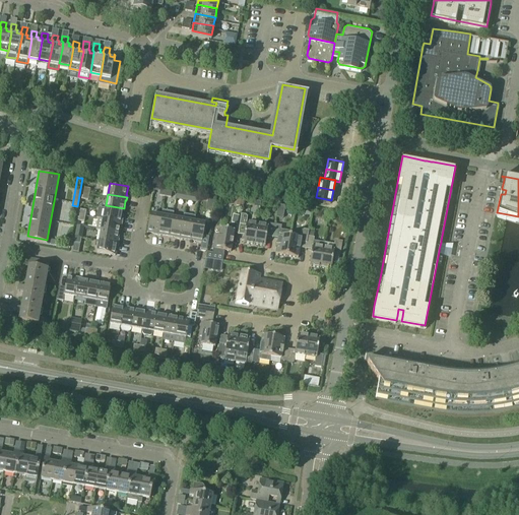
[(104,215),(123,219),(123,216),(122,216),(124,208),(106,205),(104,215)]
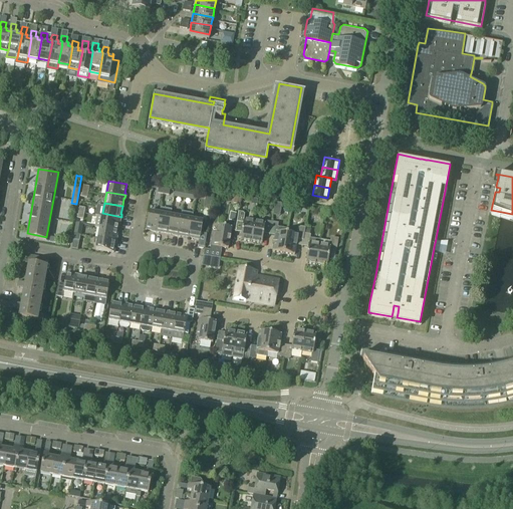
[(155,227),(155,229),(157,229),(161,210),(150,208),(146,226),(155,227)]
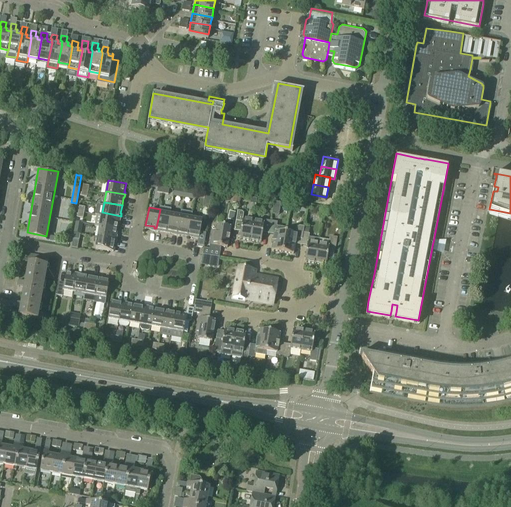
[(182,207),(181,213),(177,232),(180,232),(180,231),(188,233),(192,215),(193,209),(182,207)]
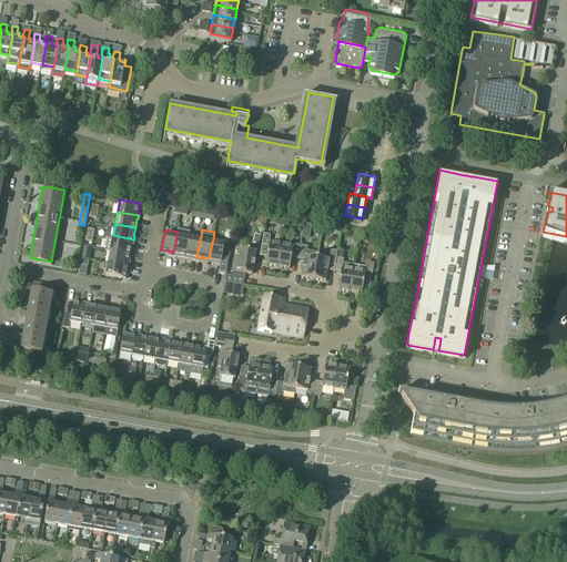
[(267,253),(266,261),(277,263),(282,241),(271,239),(271,234),(270,231),(264,231),(263,235),(261,248),(261,252),(267,253)]
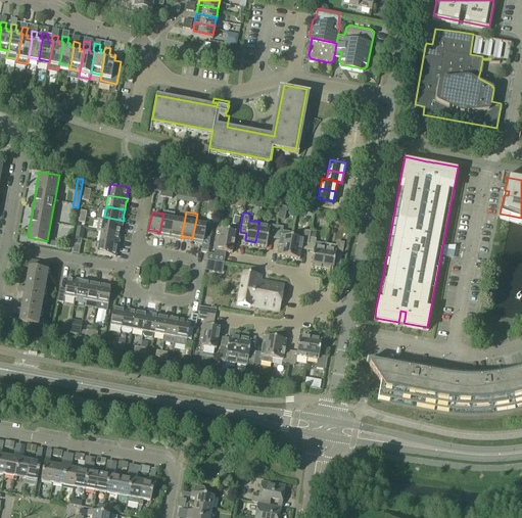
[(171,234),(174,216),(163,214),(159,233),(162,234),(162,232),(171,234)]
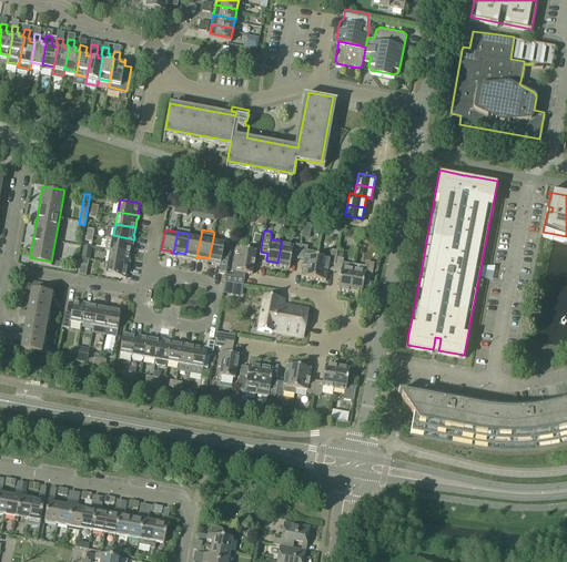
[(132,242),(133,242),(134,239),(113,235),(107,234),(104,246),(111,247),(131,251),(132,242)]
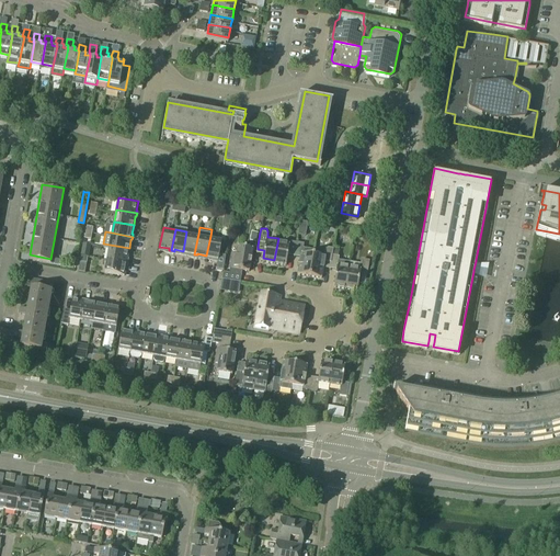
[(194,254),(198,234),(186,231),(183,251),(192,252),(192,254),(194,254)]
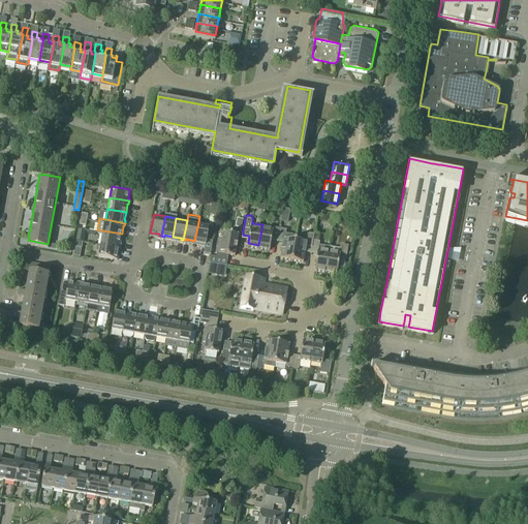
[(207,237),(210,224),(198,222),(194,241),(204,242),(203,243),(206,244),(205,250),(211,251),(213,238),(207,237)]
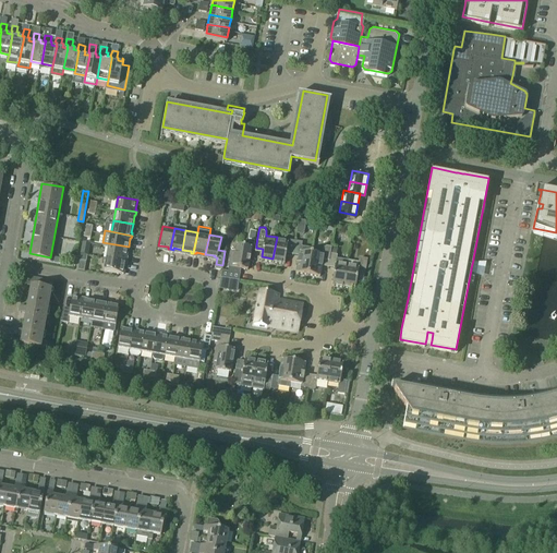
[(277,237),(273,259),(285,261),(287,250),(293,251),(295,238),(288,237),(288,239),(277,237)]
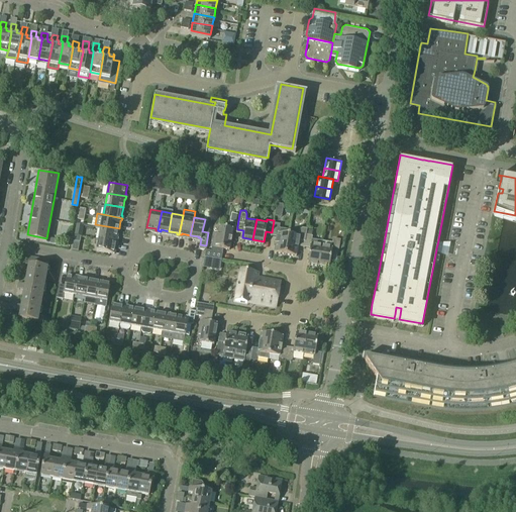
[(278,233),(275,249),(286,250),(289,231),(279,229),(281,221),(274,220),(272,232),(278,233)]
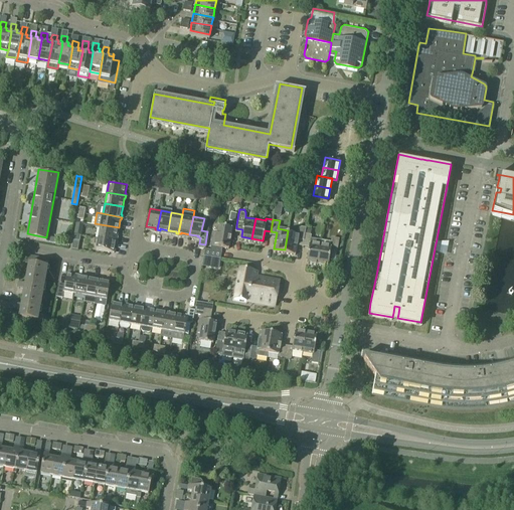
[(212,242),(211,247),(205,246),(204,252),(221,256),(223,244),(229,245),(232,224),(218,222),(217,230),(214,229),(211,242),(212,242)]
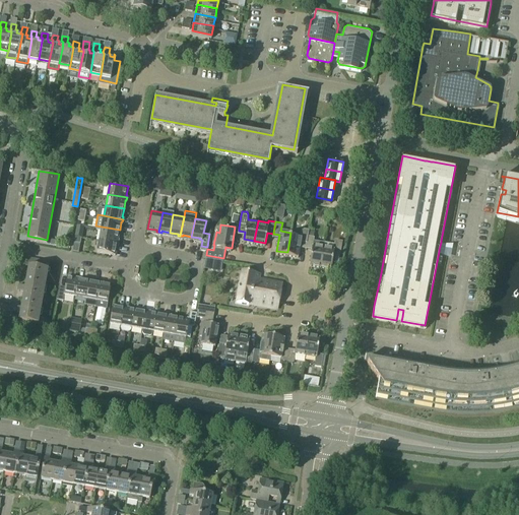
[(299,254),(301,244),(306,245),(309,230),(309,227),(303,226),(301,234),(290,233),(287,252),(299,254)]
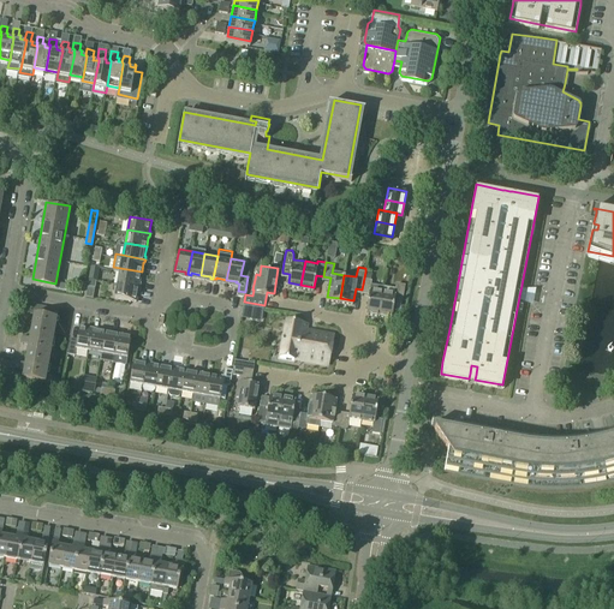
[(118,281),(141,285),(142,282),(139,281),(142,272),(120,268),(118,281)]
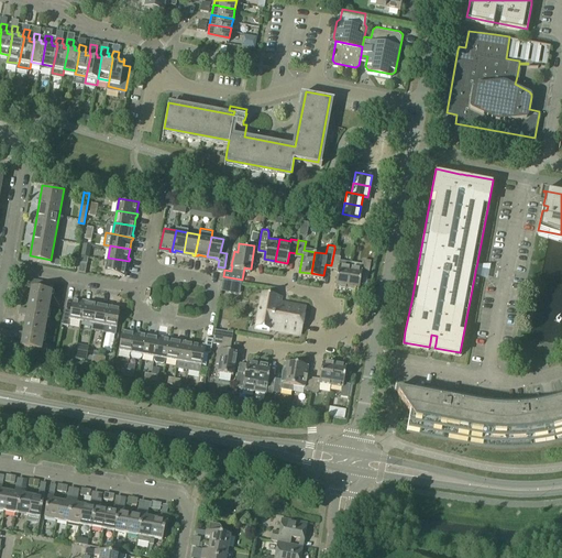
[(338,266),(335,284),(348,286),(351,264),(351,260),(340,258),(340,253),(340,250),(334,249),(331,265),(338,266)]
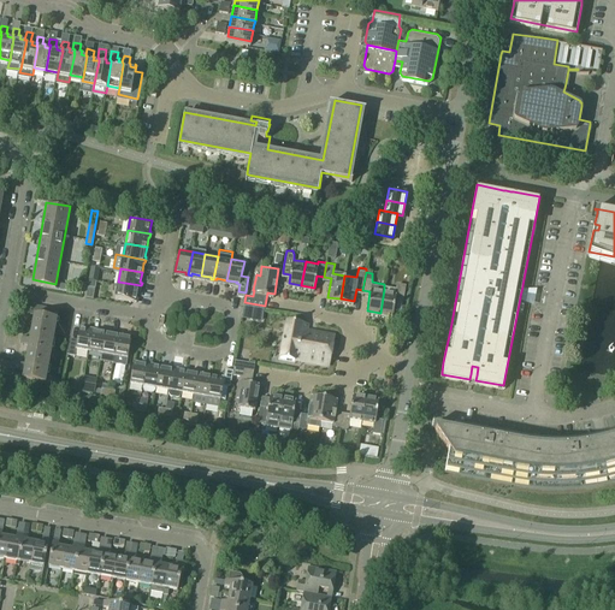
[(137,298),(139,289),(141,289),(141,285),(118,282),(116,295),(137,298)]
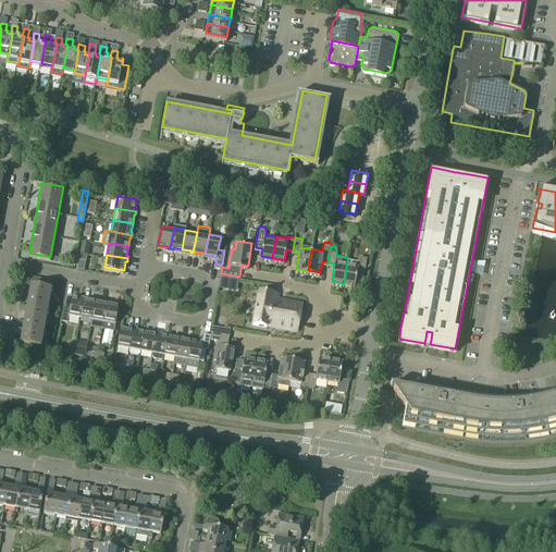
[(365,269),(367,255),(359,255),(358,264),(347,261),(344,283),(355,285),(358,268),(365,269)]
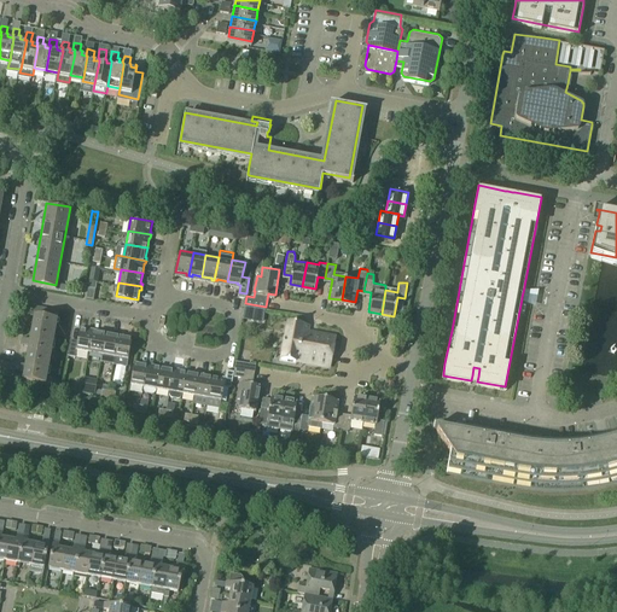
[(31,313),(35,314),(33,327),(56,331),(58,318),(59,307),(33,303),(31,313)]
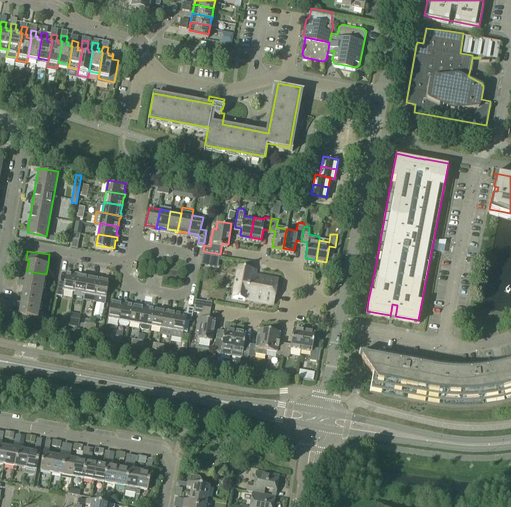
[(204,251),(203,260),(217,263),(219,254),(204,251)]
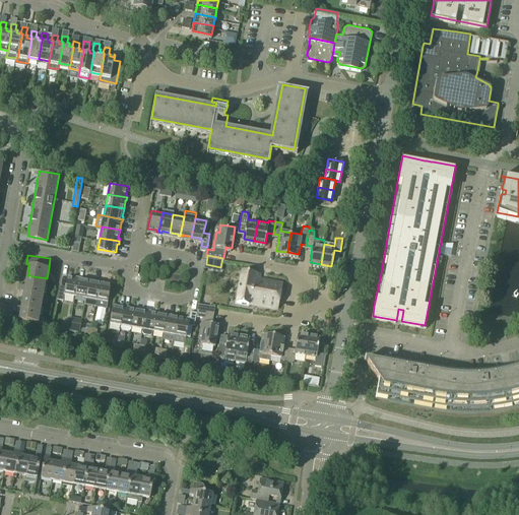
[(260,276),(261,271),(244,267),(238,300),(250,302),(250,301),(278,306),(282,280),(260,276)]
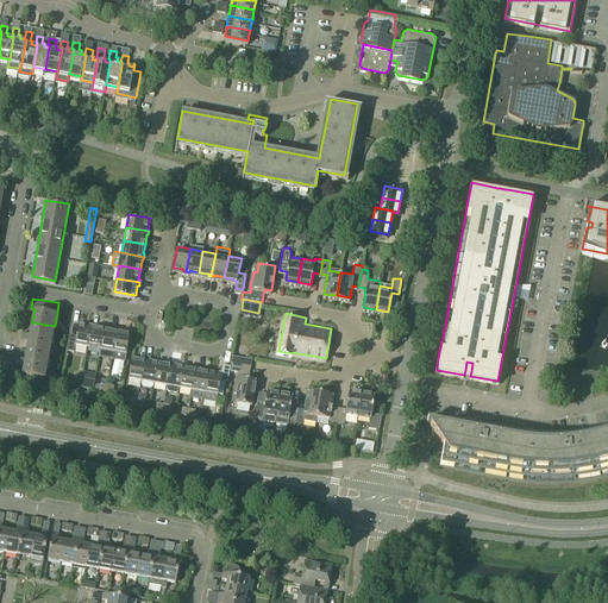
[(76,333),(70,332),(67,347),(75,349),(76,341),(88,344),(93,321),(89,320),(89,322),(79,320),(76,333)]
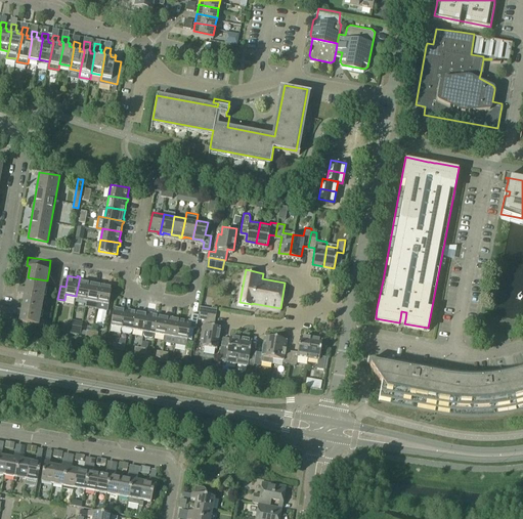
[(80,276),(76,296),(87,298),(90,279),(82,278),(82,276),(80,276)]
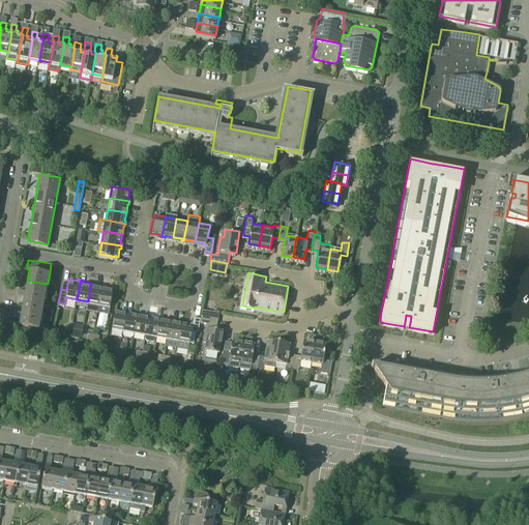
[(48,284),(28,281),(26,289),(26,291),(46,295),(48,284)]
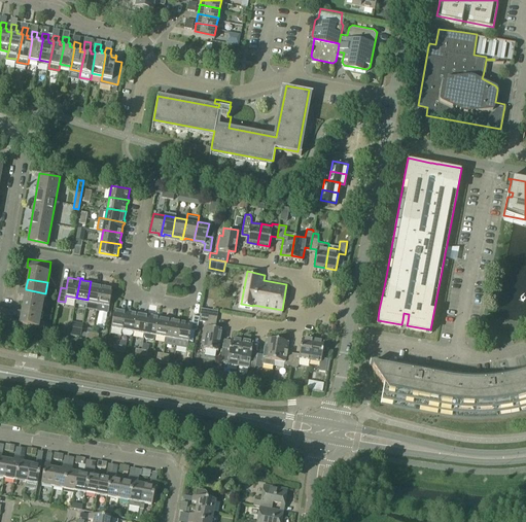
[(91,281),(88,300),(86,306),(97,308),(98,302),(102,282),(99,281),(99,283),(91,281)]
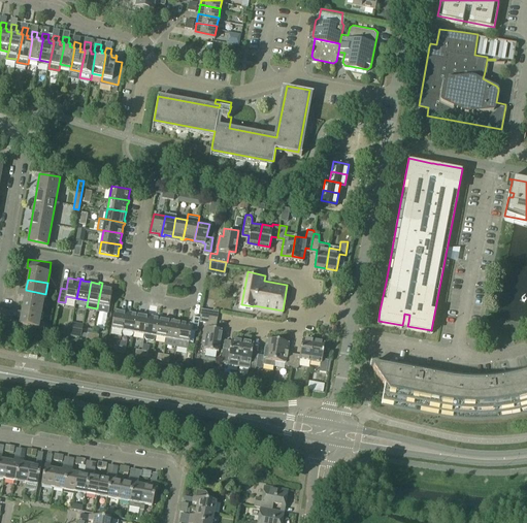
[(109,304),(113,286),(104,284),(104,283),(102,283),(98,302),(109,304)]
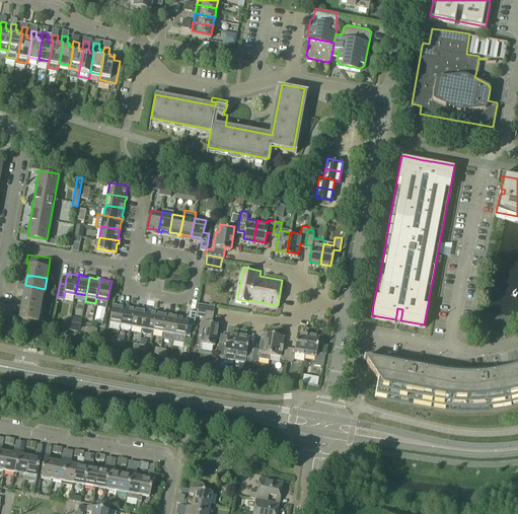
[(18,287),(24,288),(23,296),(43,299),(45,289),(25,285),(25,283),(19,281),(18,287)]
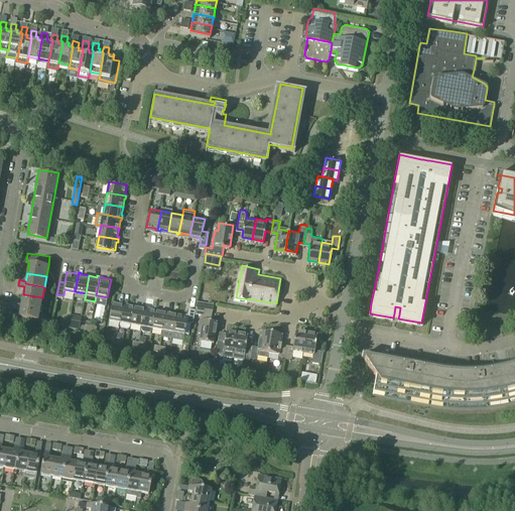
[(42,297),(23,294),(22,302),(21,304),(40,308),(42,297)]
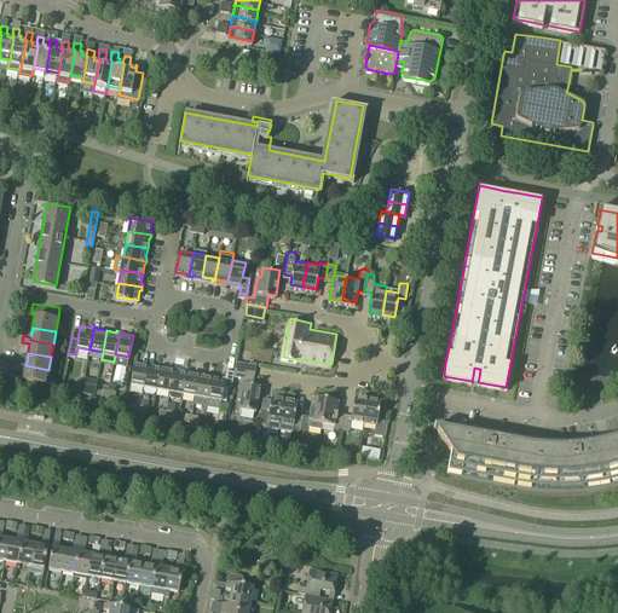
[(238,359),(237,358),(236,365),(256,369),(258,362),(244,359),(238,359)]
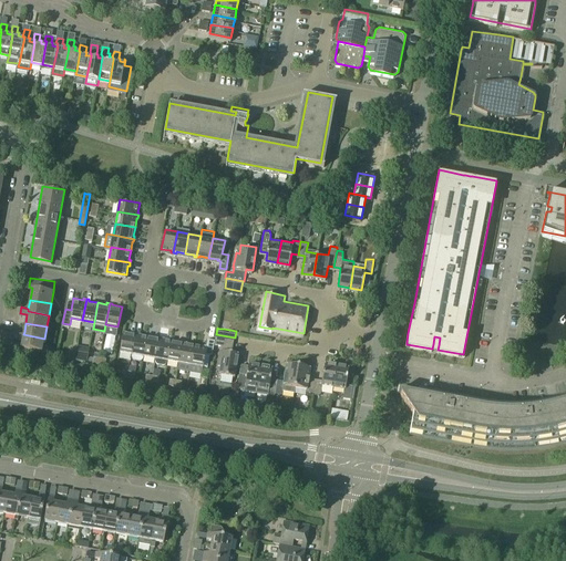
[(133,331),(124,329),(120,349),(132,351),(136,330),(133,330),(133,331)]
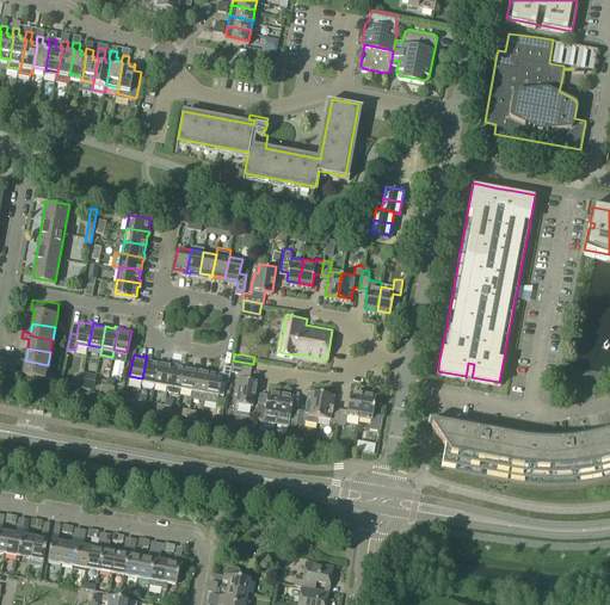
[(147,356),(142,378),(142,381),(143,383),(145,386),(152,387),(153,386),(155,383),(155,381),(159,359),(149,358),(149,357),(147,356)]
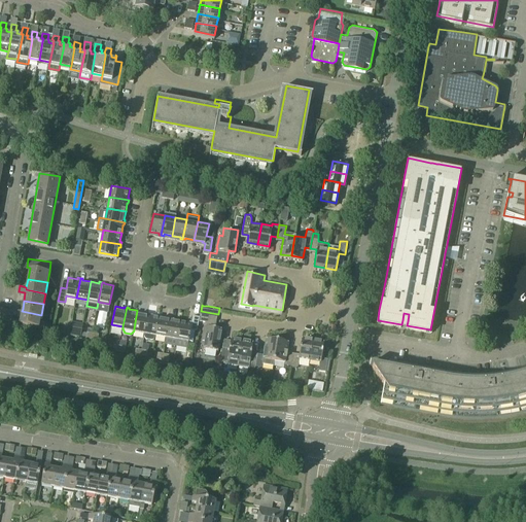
[(22,314),(20,322),(39,326),(41,315),(22,311),(23,309),(15,308),(14,313),(22,314)]
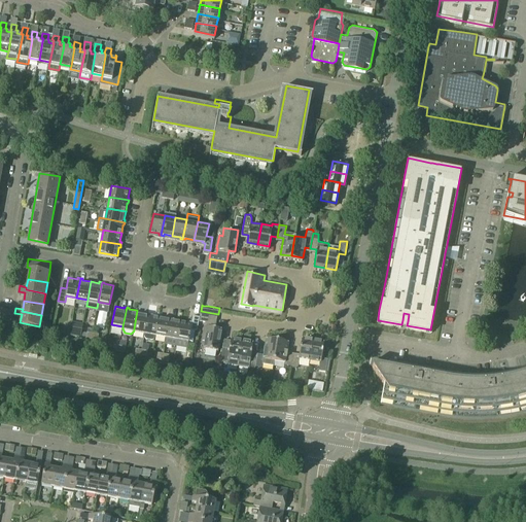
[(145,331),(148,311),(146,311),(145,312),(137,310),(134,328),(145,331)]
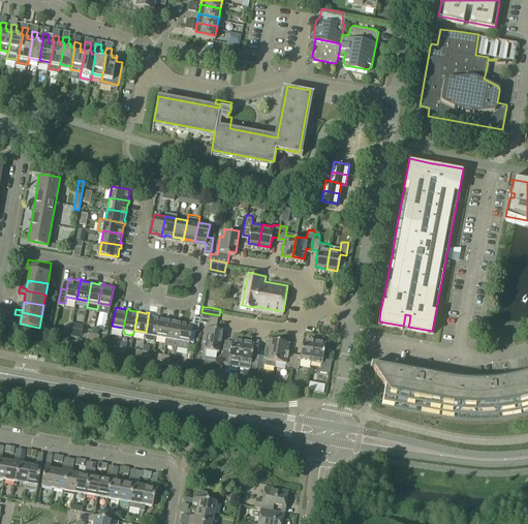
[(149,312),(146,332),(145,334),(146,336),(148,338),(153,339),(155,338),(156,336),(157,334),(160,315),(152,314),(152,312),(149,312)]
